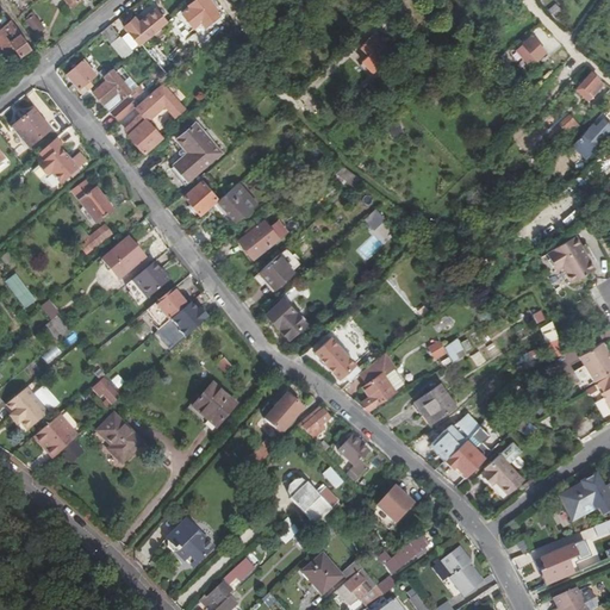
[(210,16),(217,10),(209,0),(198,0),(192,6),(193,8),(185,14),(195,27),(205,20),(206,22),(211,18),(210,16)]
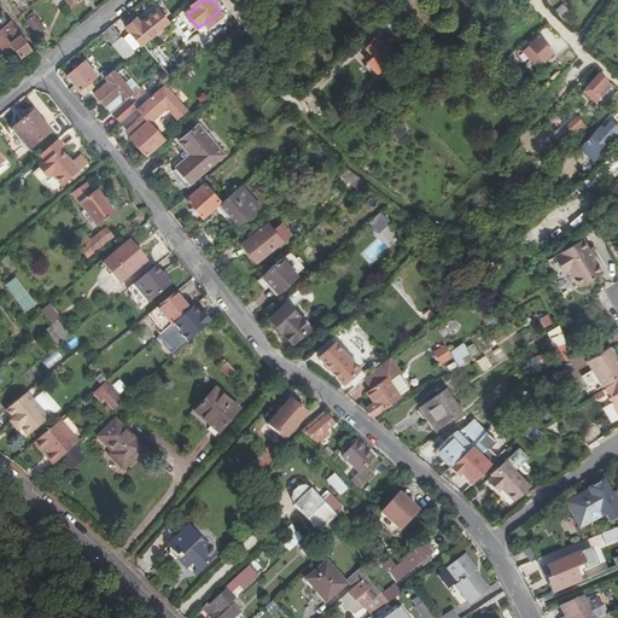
[(141,46),(143,45),(156,34),(161,29),(168,23),(158,11),(140,24),(136,19),(126,28),(130,33),(134,34),(140,41),(139,44),(141,46)]
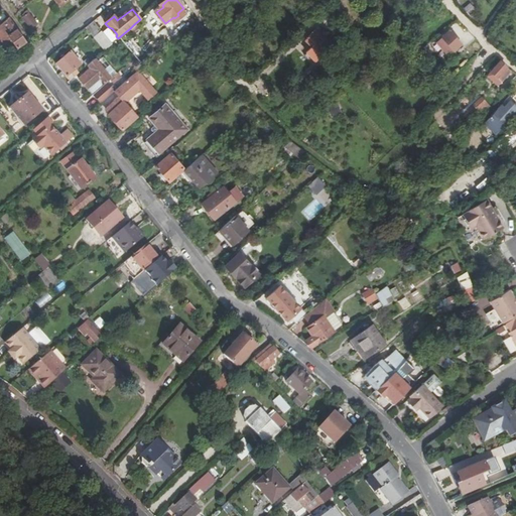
[(31,32),(39,26),(28,11),(20,16),(31,32)]
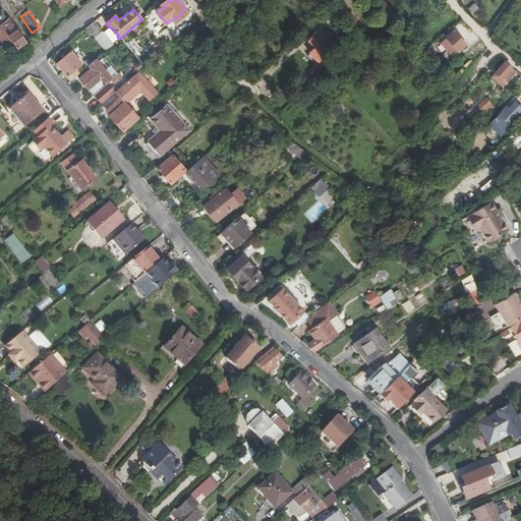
[(155,34),(164,26),(152,11),(143,18),(155,34)]
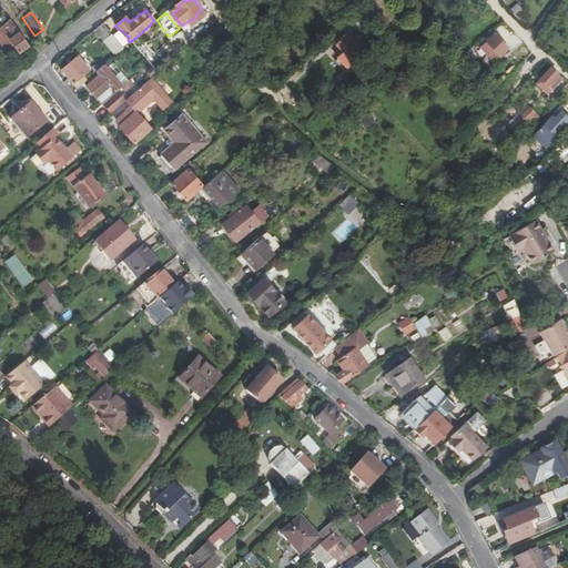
[(9,20),(1,27),(9,39),(12,42),(20,53),(30,47),(9,20)]
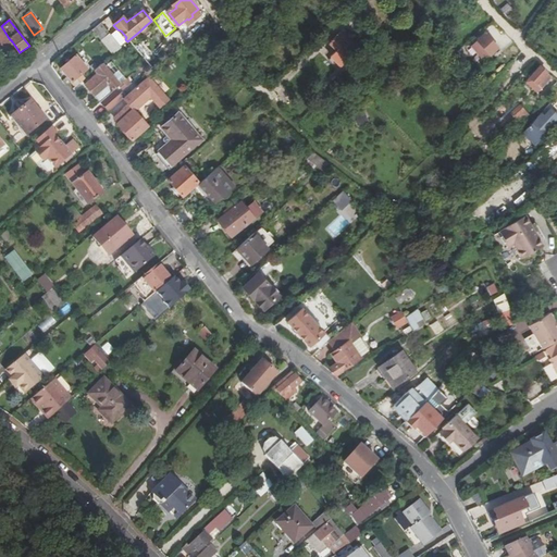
[(98,24),(93,29),(113,53),(121,47),(110,34),(108,36),(98,24)]
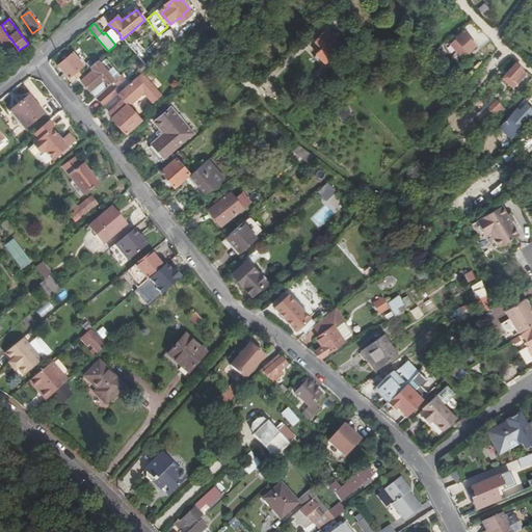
[(8,36),(1,25),(0,26),(0,40),(1,42),(5,38),(8,36)]
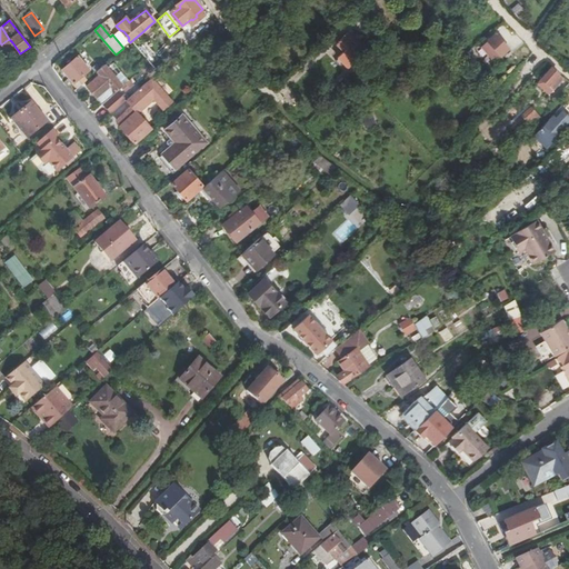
[(487,41),(498,55),(507,48),(495,33),(487,41)]
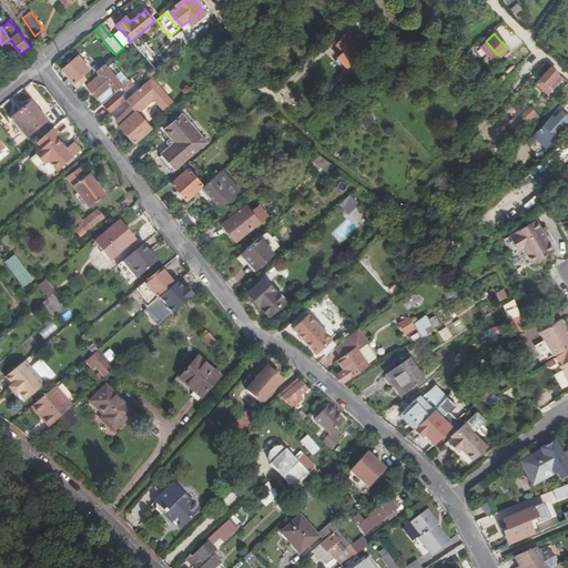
[(354,59),(345,50),(336,58),(346,68),(354,59)]
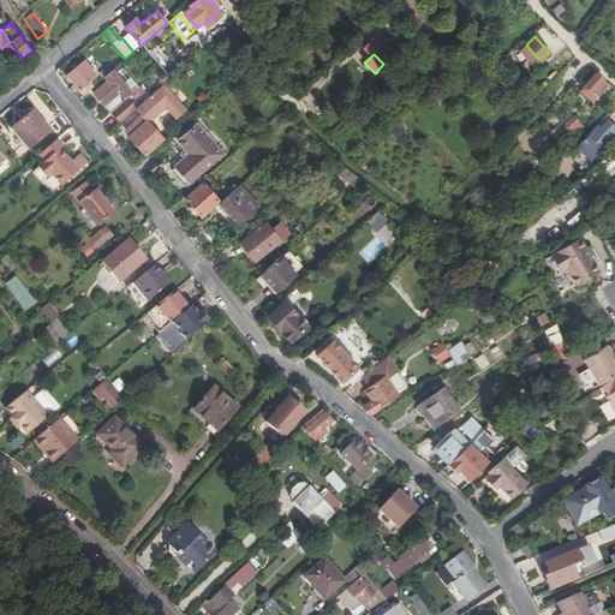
[(407,57),(390,73),(398,81),(395,84),(402,90),(412,81),(406,75),(415,65),(407,57)]
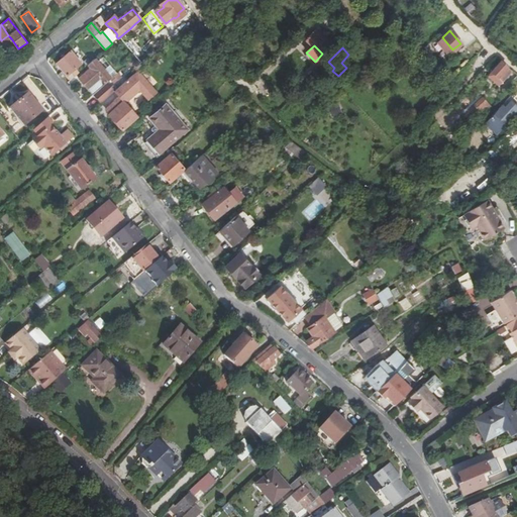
[(65,76),(68,80),(78,73),(75,69),(81,64),(71,50),(56,64),(66,75),(65,76)]
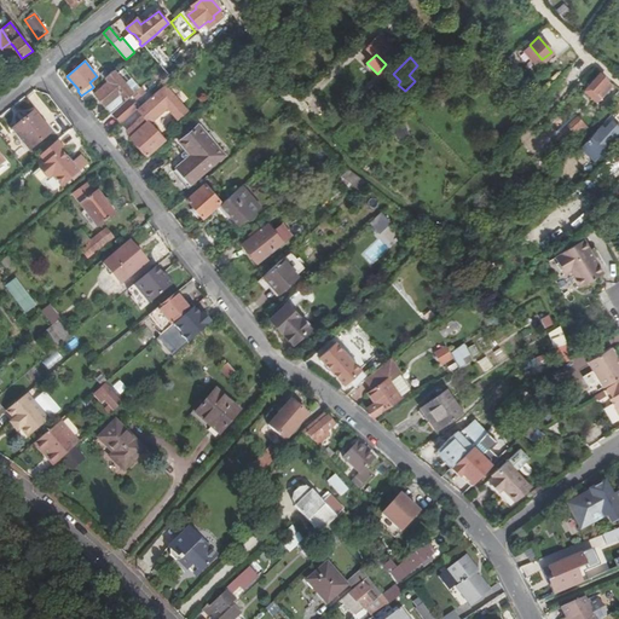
[(113,70),(93,87),(81,96),(80,97),(84,102),(82,103),(88,111),(90,110),(100,102),(110,113),(111,111),(127,98),(133,93),(113,70)]
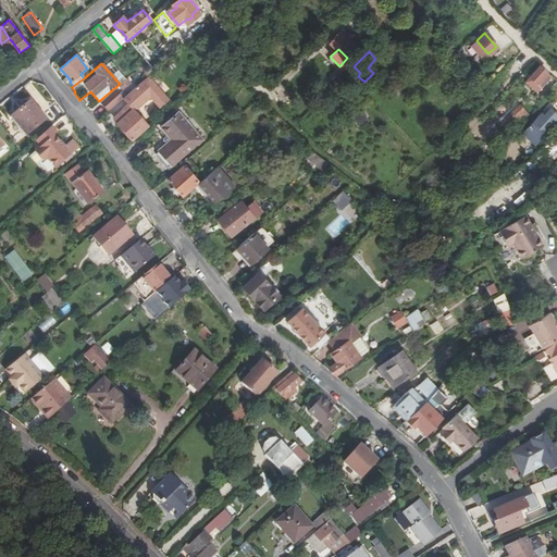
[(540,86),(542,88),(553,78),(541,66),(530,77),(531,78),(528,82),(535,89),(540,86)]
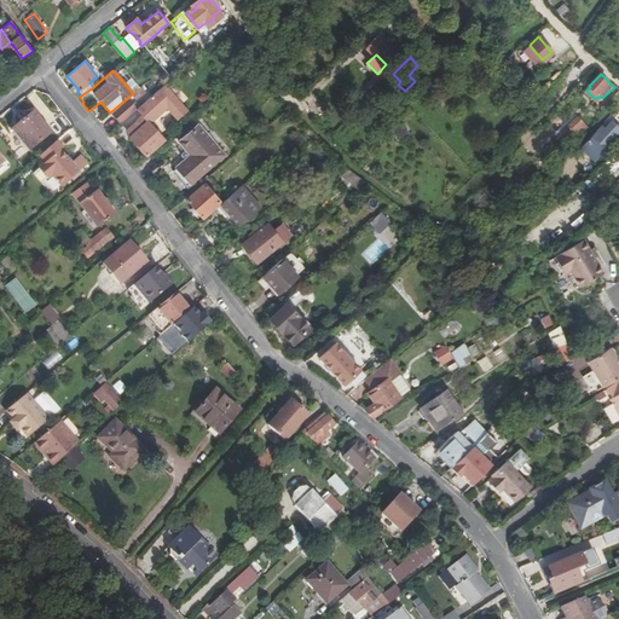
[(127,98),(111,111),(120,123),(137,109),(127,98)]
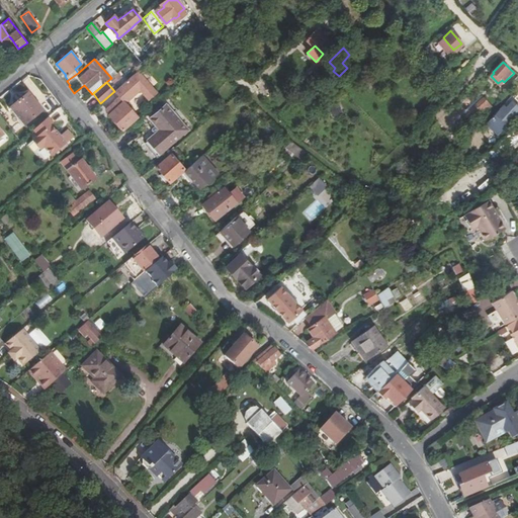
[(35,104),(41,99),(33,89),(9,108),(21,122),(38,107),(35,104)]
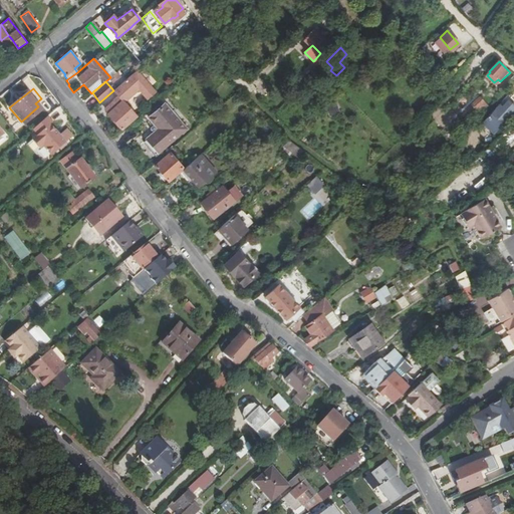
[(132,92),(126,98),(132,103),(137,98),(132,92)]
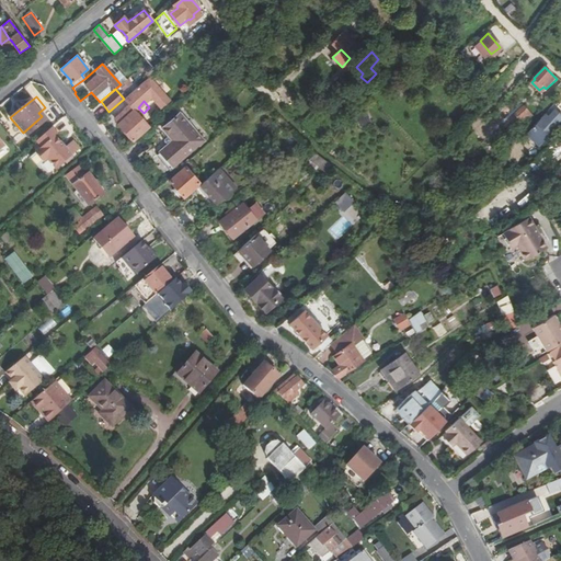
[(513,116),(514,117),(513,118),(516,122),(527,111),(523,106),(513,116)]
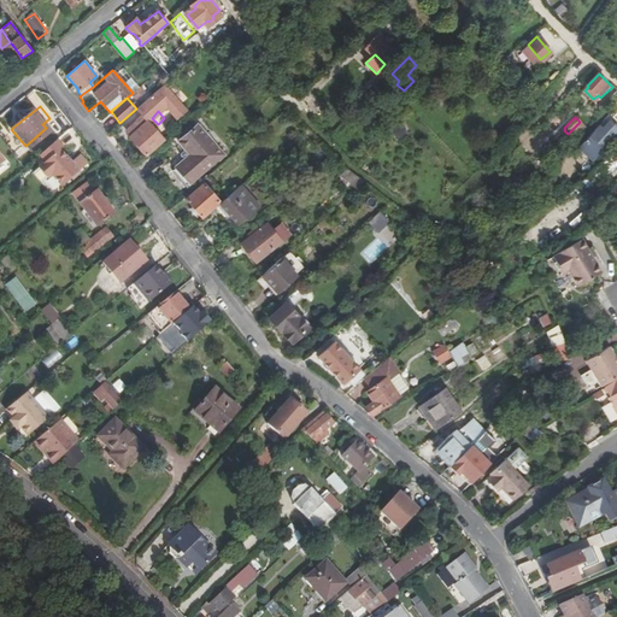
[(144,153),(162,137),(146,121),(128,136),(144,153)]
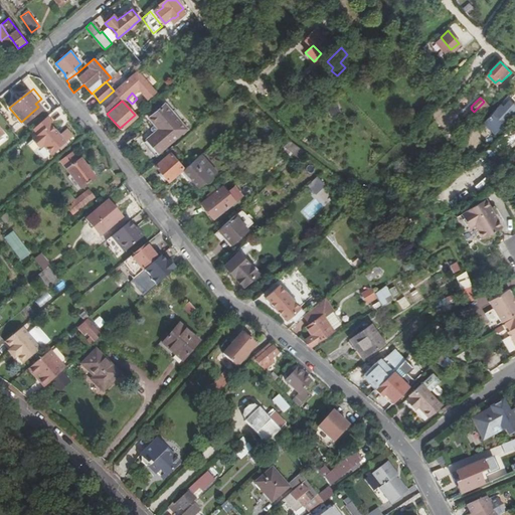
[(159,129),(154,134),(145,142),(156,155),(177,136),(185,129),(164,105),(150,118),(155,125),(159,129)]
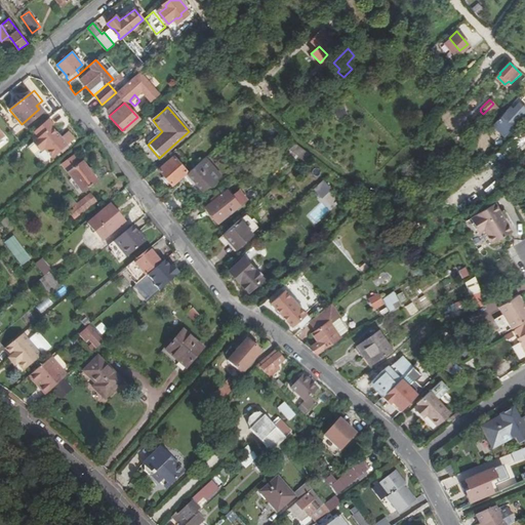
[(511,129),(516,125),(505,114),(499,118),(511,129)]
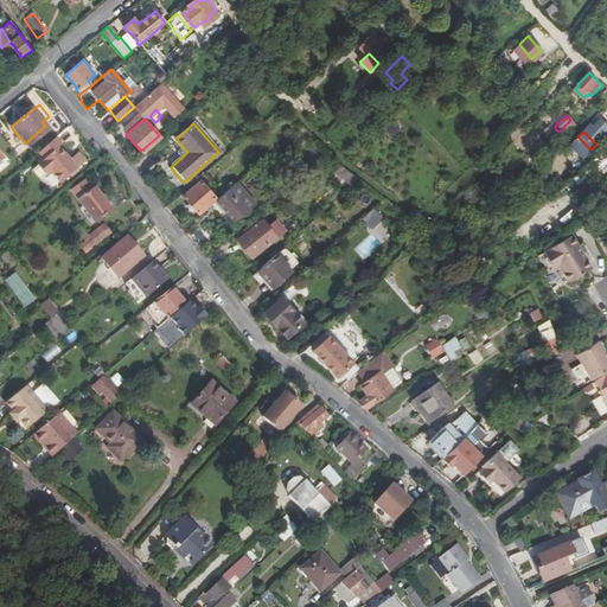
[(61,147),(55,140),(39,153),(45,160),(32,171),(40,181),(50,173),(59,184),(69,177),(77,171),(58,148),(61,147)]
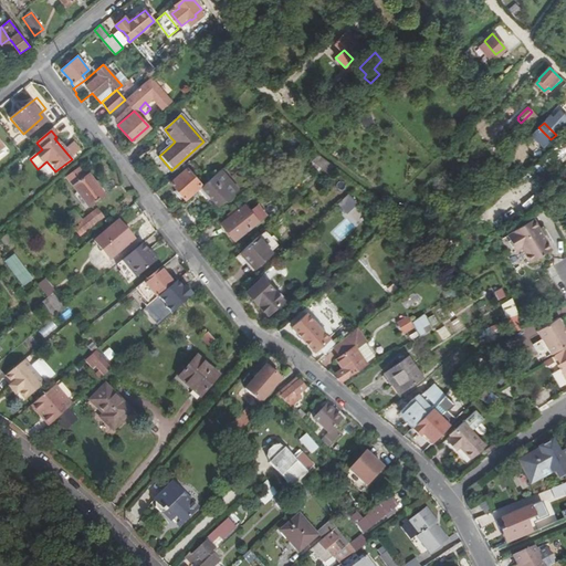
[(175,142),(170,137),(166,140),(167,144),(169,147),(175,142)]
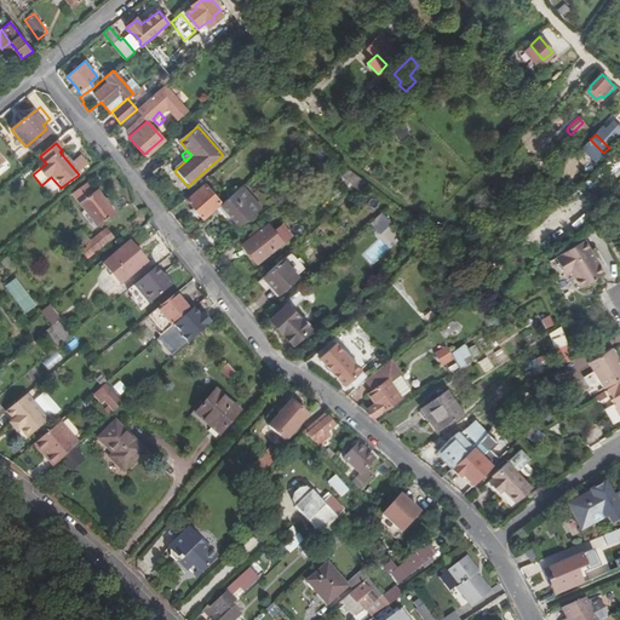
[(225,153),(223,155),(213,164),(217,166),(228,156),(225,153)]
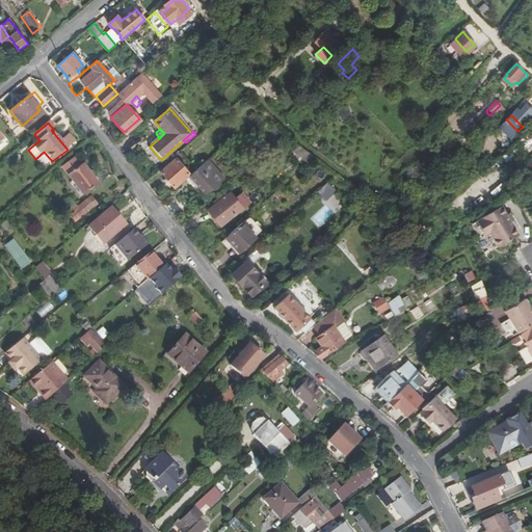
[(188,174),(176,159),(160,171),(174,187),(188,174)]
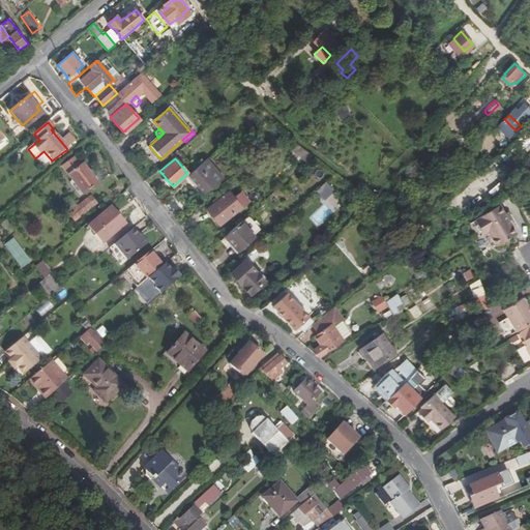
[(63,169),(84,196),(97,184),(83,165),(81,167),(76,159),(63,169)]
